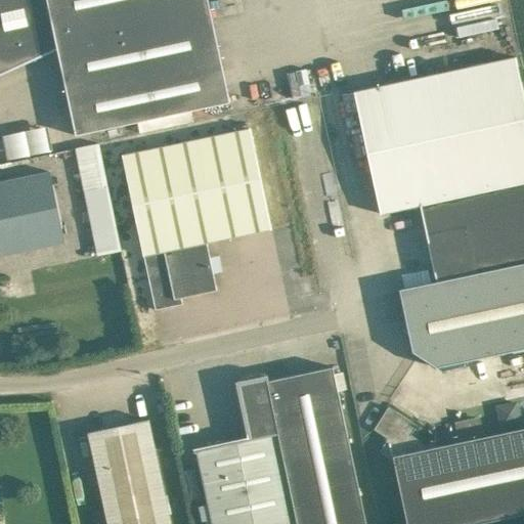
[(0,0),(0,75),(58,48),(71,106),(76,134),(205,106),(229,100),(208,0),(0,0)]
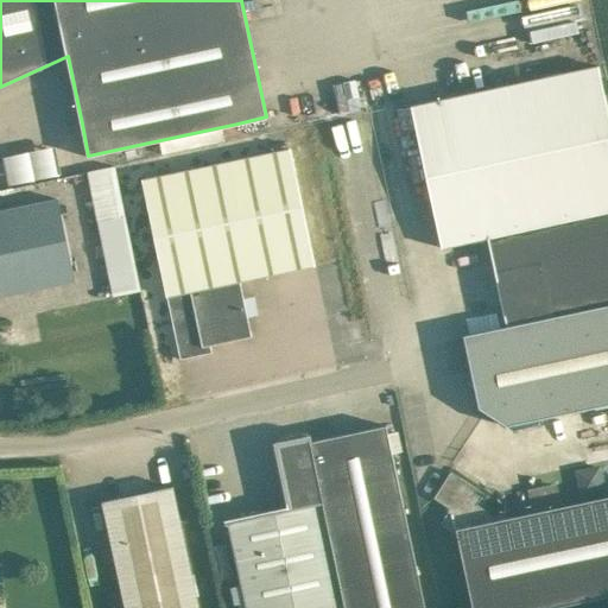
[(607,105),(597,62),(409,103),(418,146),(607,105)]
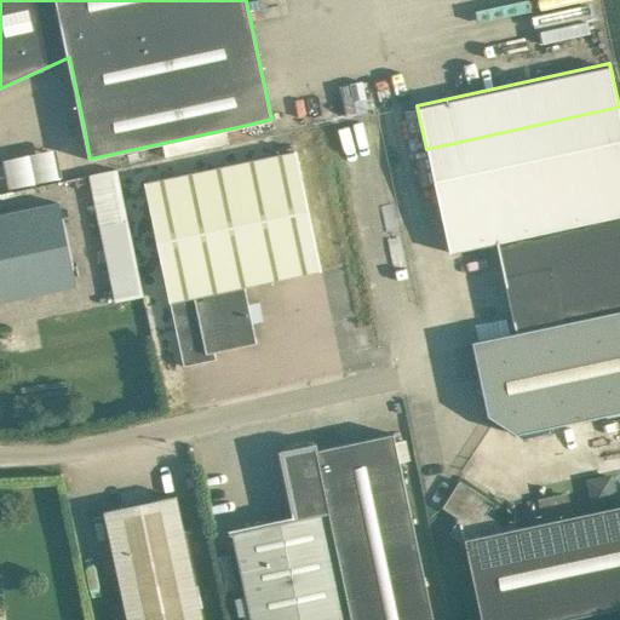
[(449,253),(500,242),(520,332),(619,310),(619,112),(619,107),(426,149),(449,253)]
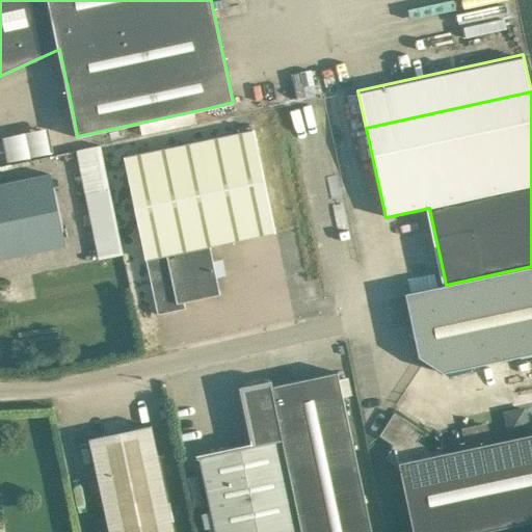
[(11,160),(56,151),(51,126),(6,135),(11,160)]
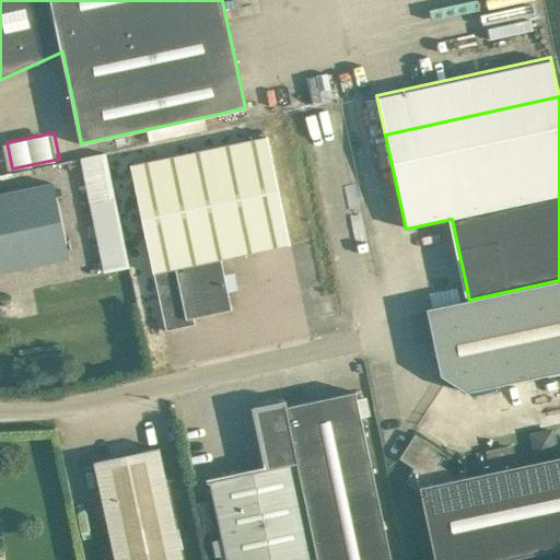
[(221,258),(290,244),(268,137),(131,165),(153,272),(154,272),(166,330),(195,325),(194,317),(232,310),(221,258)]
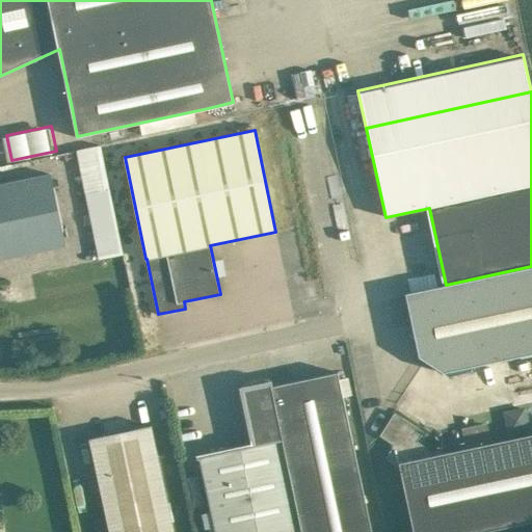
[(77,149),(98,258),(121,254),(100,144),(77,149)]
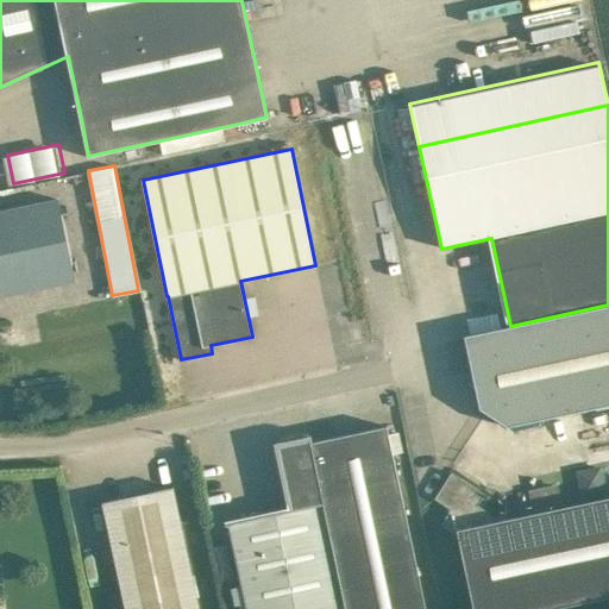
[(0,295),(75,280),(58,199),(0,211),(0,295)]
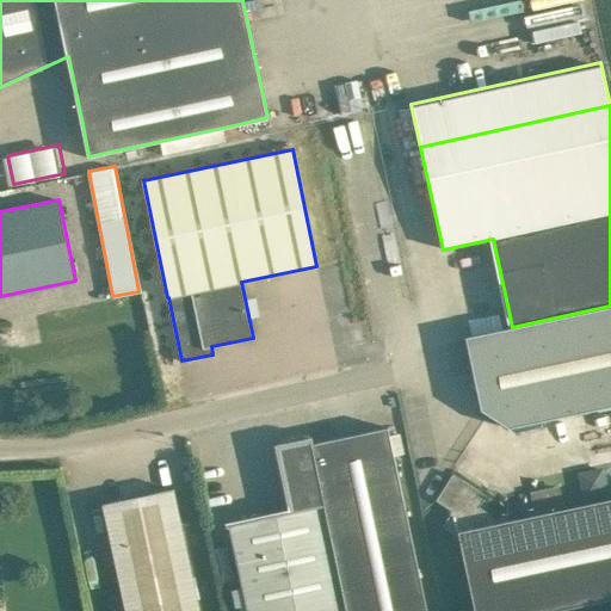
[(510,427),(610,406),(610,306),(512,327),(467,337),(482,409),(510,427)]
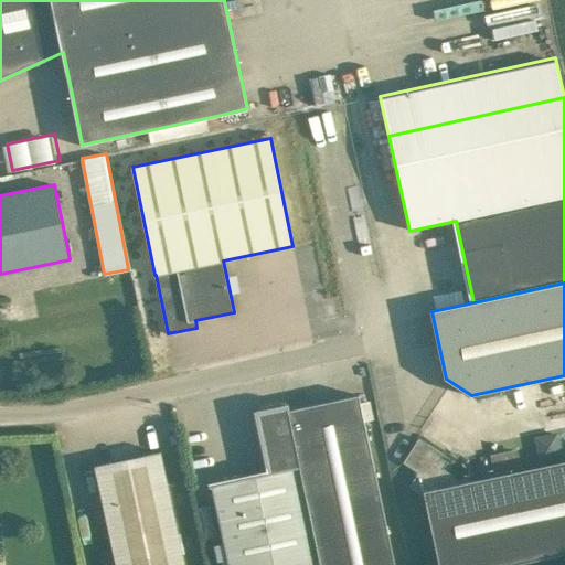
[(255,411),(268,473),(212,484),(228,564),(395,564),(359,394),(289,409),(288,404),(255,411)]
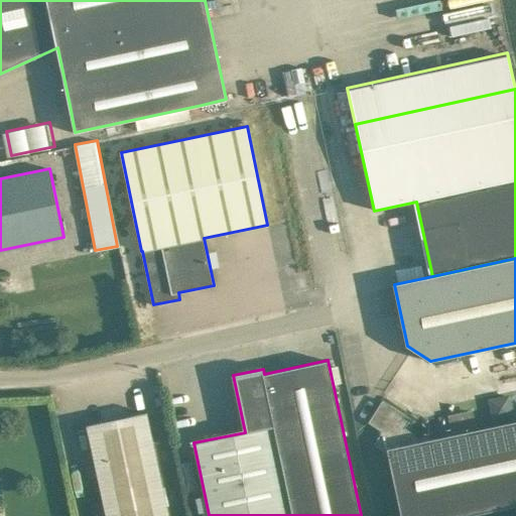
[(499,397),(503,418),(514,416),(509,395),(499,397)]
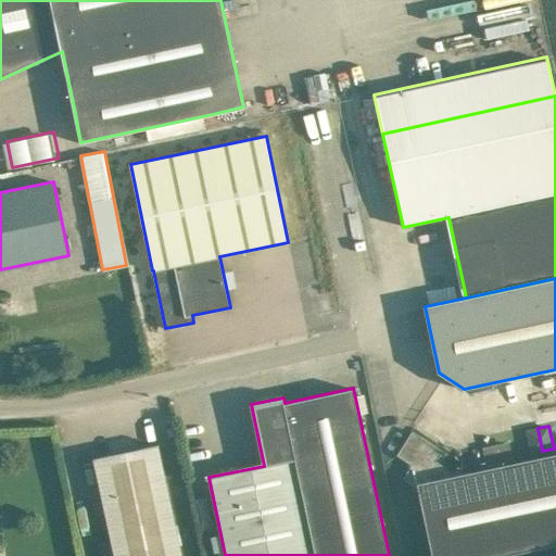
[(555,453),(450,476),(433,465),(443,451),(413,431),(396,455),(412,465),(403,478),(418,488),(431,555),(503,555),(555,544),(555,453)]
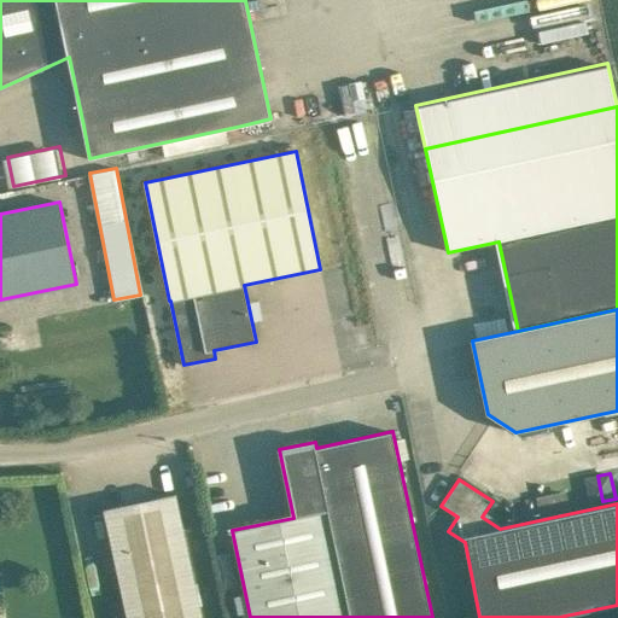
[(541,518),(570,512),(565,490),(536,496),(541,518)]
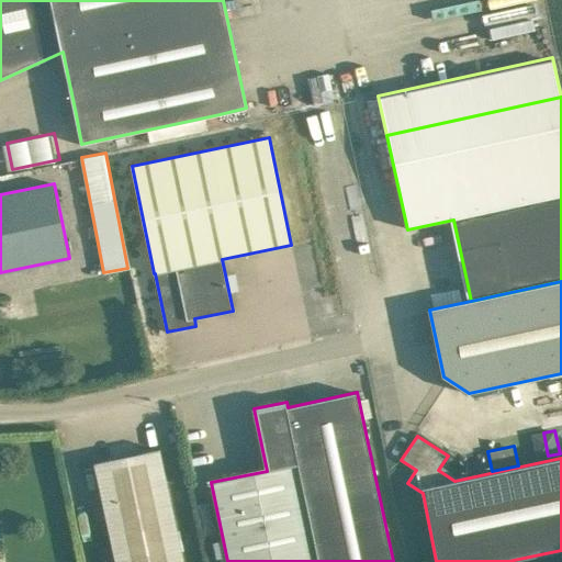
[(183,561),(159,450),(94,463),(115,561),(183,561)]
